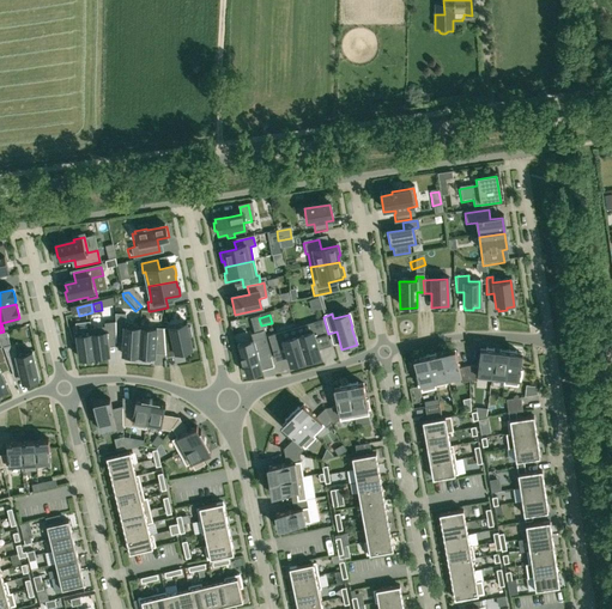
[(126,318),(115,317),(115,324),(115,339),(123,340),(122,357),(129,357),(129,355),(138,355),(140,329),(125,328),(126,318)]
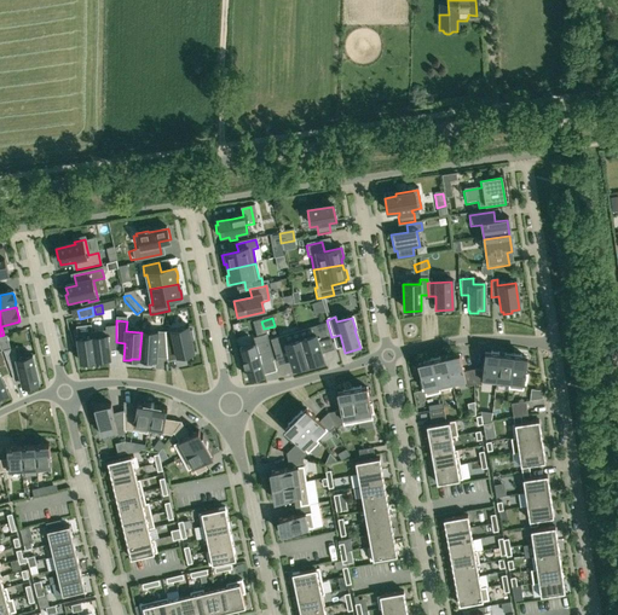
[(319,334),(300,340),(307,366),(323,361),(317,343),(330,340),(325,324),(317,326),(319,334)]
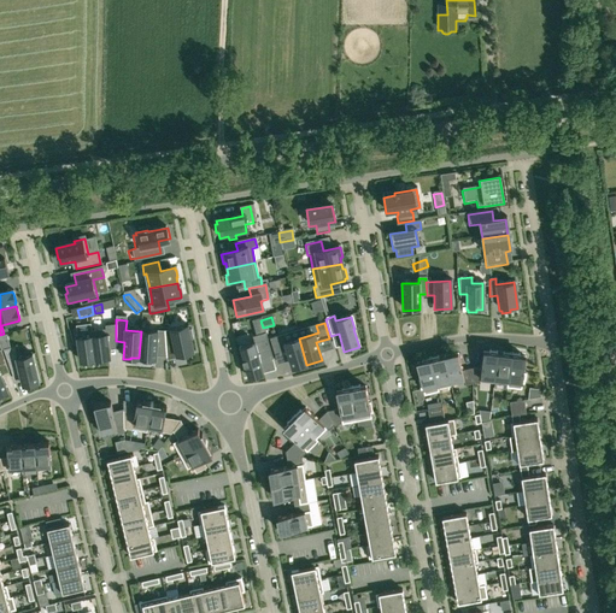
[(105,331),(91,332),(95,361),(99,361),(106,361),(106,360),(110,359),(107,342),(116,341),(116,326),(105,328),(105,331)]
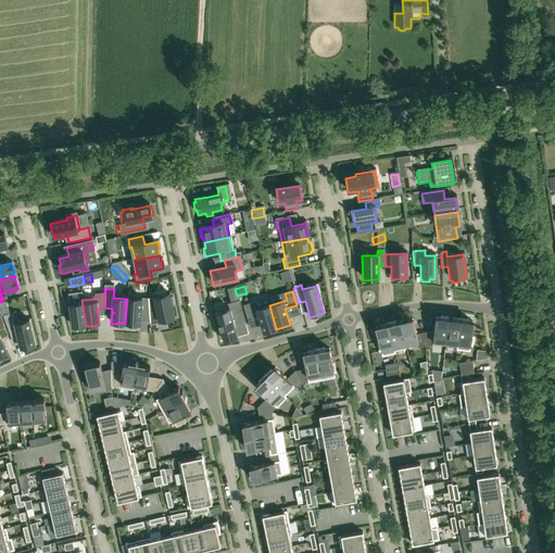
[(168,296),(148,300),(150,322),(150,323),(159,321),(159,323),(174,319),(172,309),(174,308),(172,299),(169,300),(168,296)]
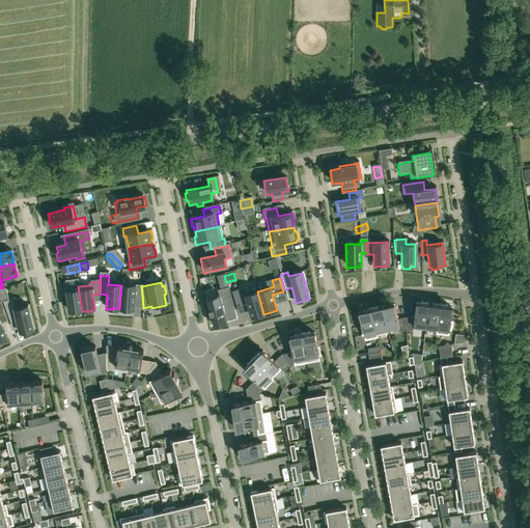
[(121,285),(119,308),(127,309),(127,310),(134,310),(134,306),(143,307),(141,286),(121,285)]
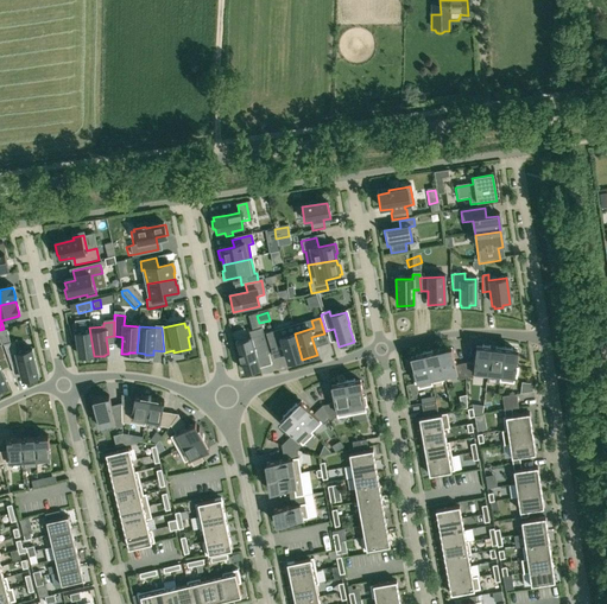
[(89,328),(75,330),(78,358),(82,357),(82,358),(90,357),(89,357),(94,356),(89,328)]
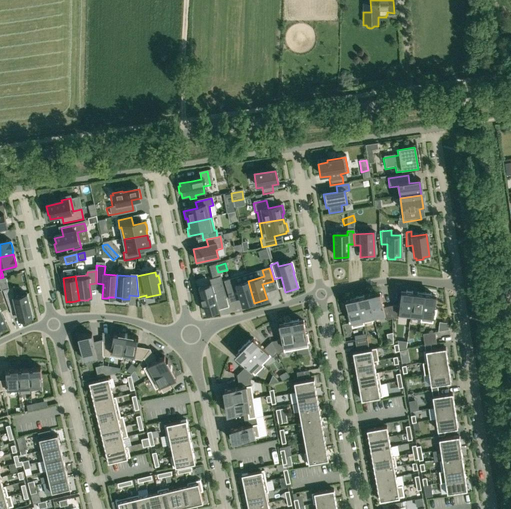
[(210,286),(198,290),(205,316),(218,312),(216,303),(225,300),(224,295),(219,278),(209,281),(210,286)]
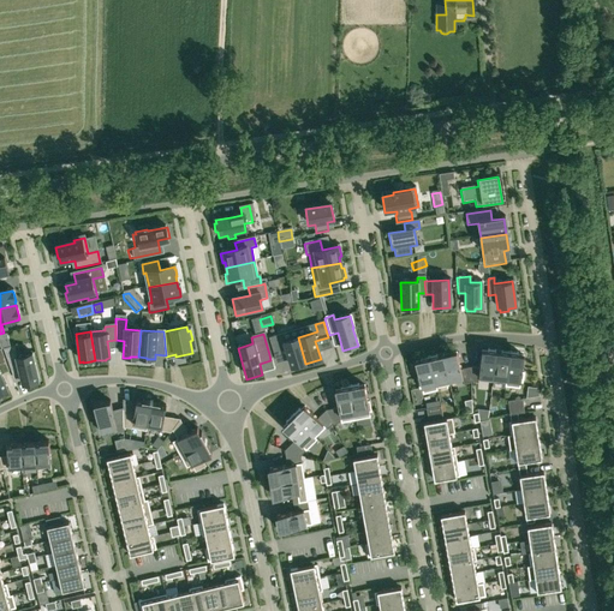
[(291,369),(305,364),(298,337),(278,343),(276,336),(268,339),(272,353),(285,349),(291,369)]
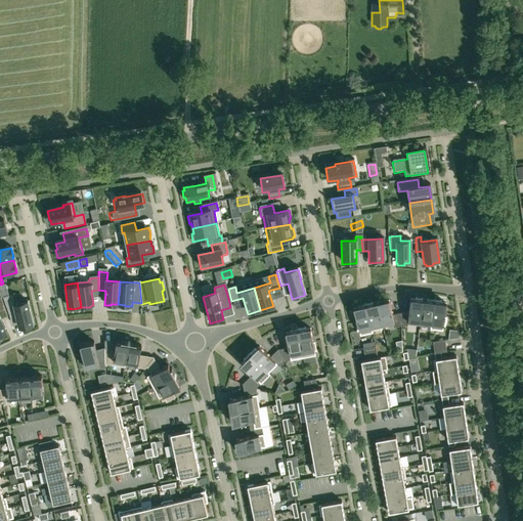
[(11,297),(3,299),(10,320),(16,319),(18,330),(33,327),(27,303),(14,306),(11,297)]
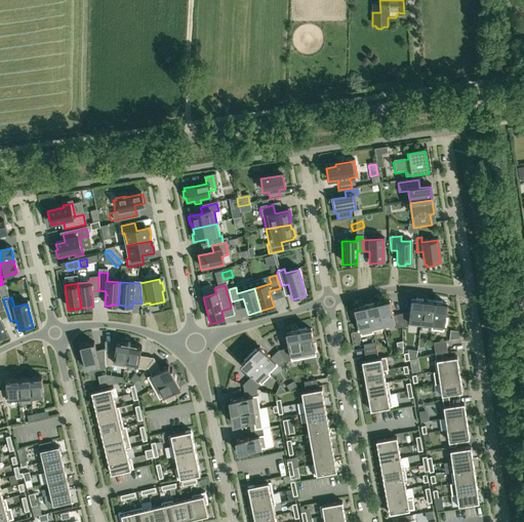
[(419,325),(422,303),(422,302),(415,300),(415,303),(410,302),(408,317),(400,316),(401,328),(407,329),(407,327),(419,328),(419,325)]
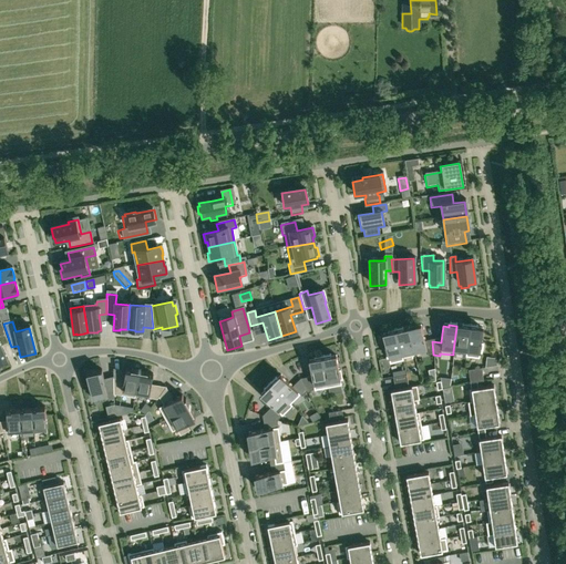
[(453,351),(466,354),(469,327),(461,326),(461,328),(456,327),(453,351)]
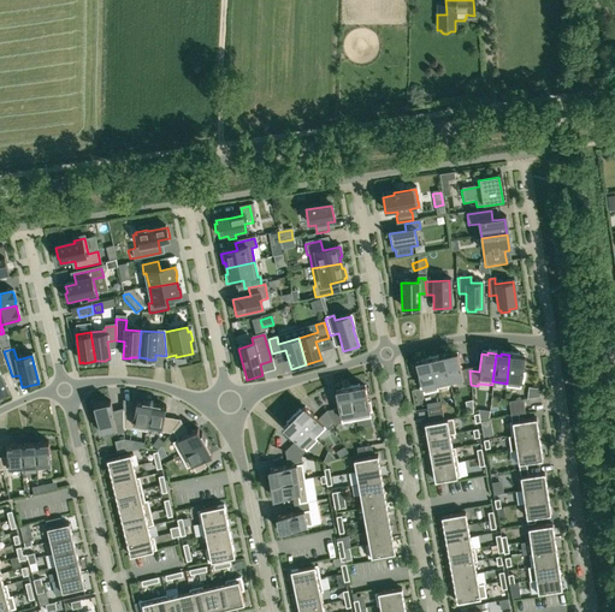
[(463,386),(471,385),(469,370),(460,373),(456,355),(450,356),(450,355),(442,356),(443,358),(442,358),(449,385),(462,381),(463,386)]
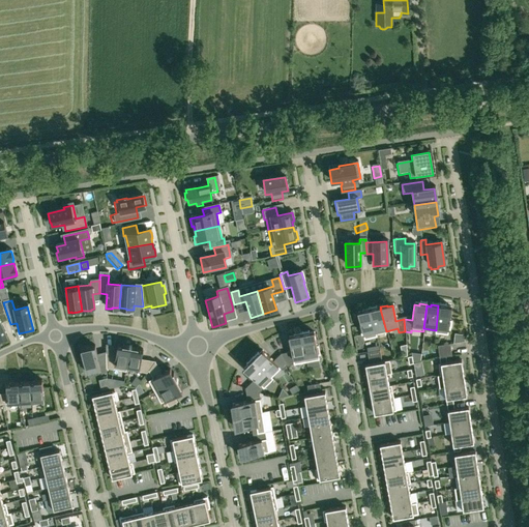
[(449,322),(450,309),(445,309),(445,306),(438,305),(436,330),(435,335),(447,337),(447,331),(449,331),(450,322),(449,322)]
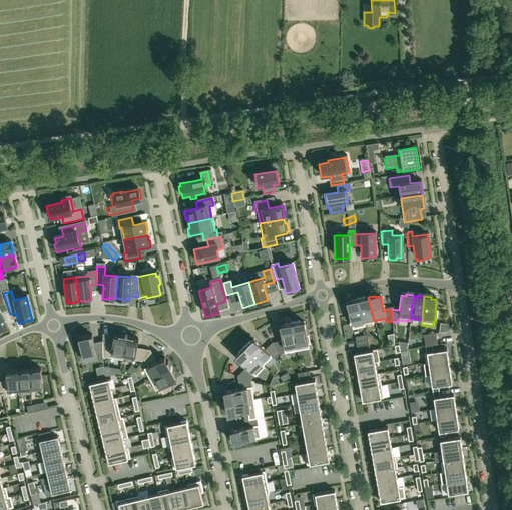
[(363,323),(374,321),(368,299),(364,300),(364,298),(357,300),(363,323)]
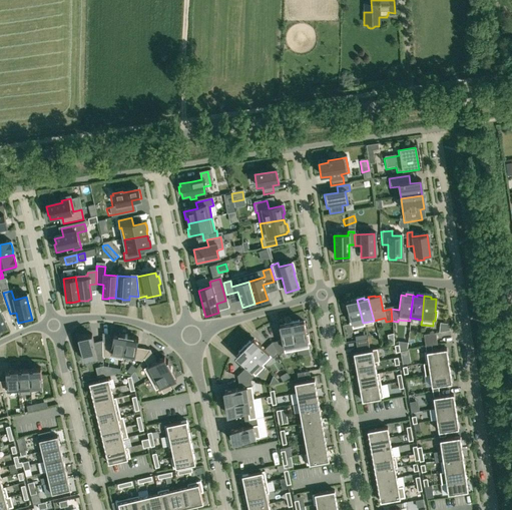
[(363,323),(357,300),(350,302),(351,303),(346,305),(349,317),(347,318),(349,326),(351,326),(352,331),(364,328),(363,323)]
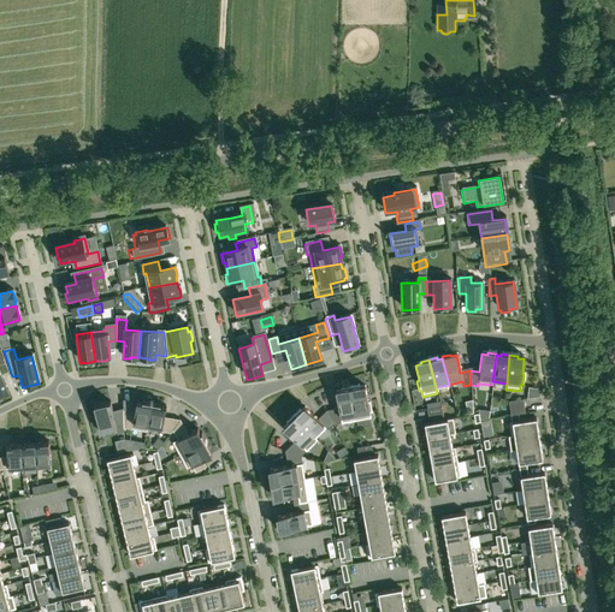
[(359,387),(349,388),(355,422),(372,420),(370,403),(367,404),(365,388),(359,390),(359,387)]
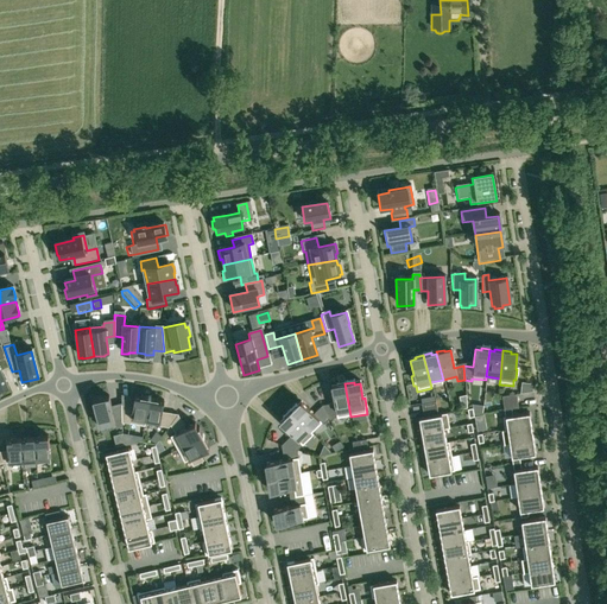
[(321,407),(328,421),(336,419),(351,417),(345,383),(336,386),(336,387),(330,388),(334,406),(321,407)]
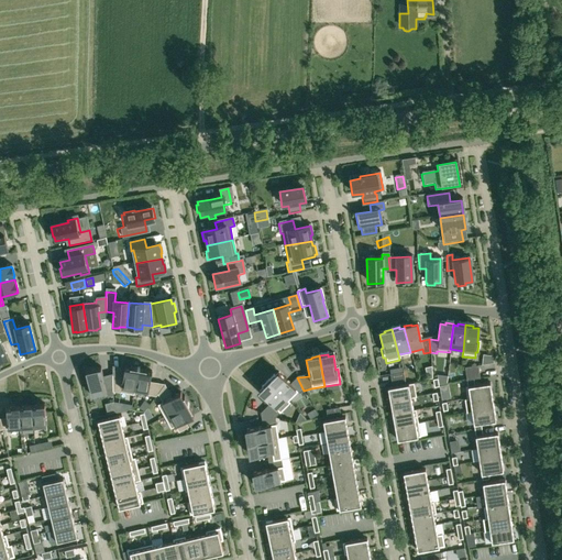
[(122,379),(111,376),(112,388),(112,393),(133,397),(134,394),(138,370),(130,369),(129,370),(124,369),(122,379)]
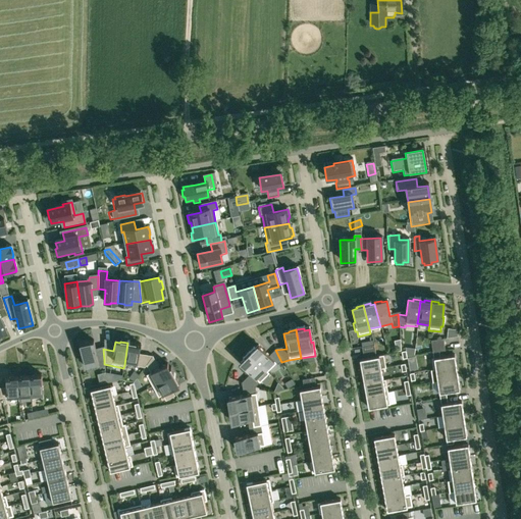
[(87,343),(79,345),(83,360),(81,360),(83,368),(85,368),(85,370),(98,366),(99,370),(104,369),(104,364),(104,360),(103,351),(96,353),(93,343),(87,344),(87,343)]
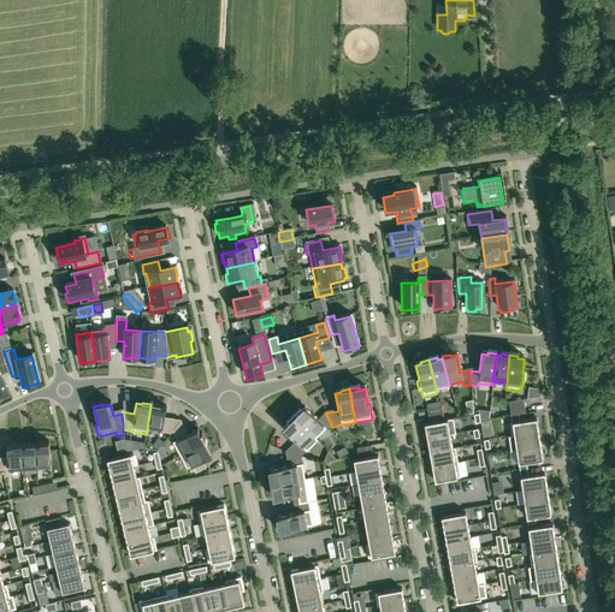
[(160,406),(151,404),(147,431),(170,435),(171,433),(179,422),(164,419),(165,409),(159,408),(160,406)]
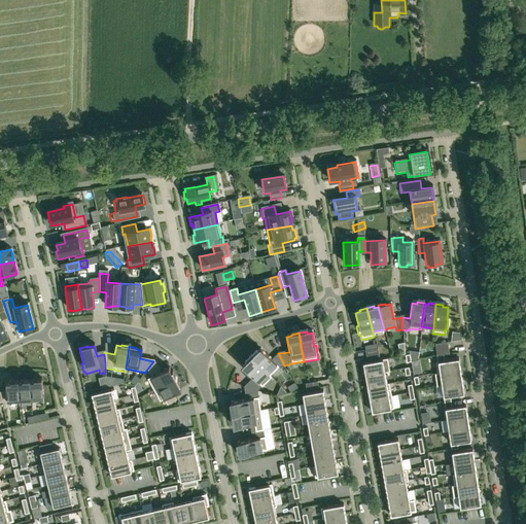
[(250,358),(269,377),(278,369),(279,370),(284,365),(278,353),(271,361),(260,350),(256,354),(255,352),(250,358)]
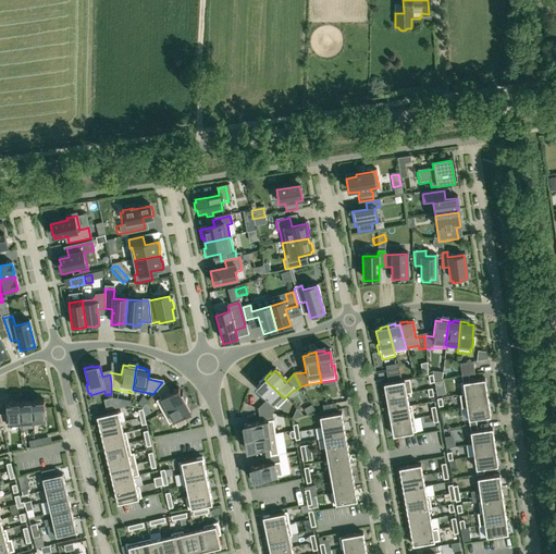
[(398,370),(385,372),(386,379),(399,377),(398,370)]
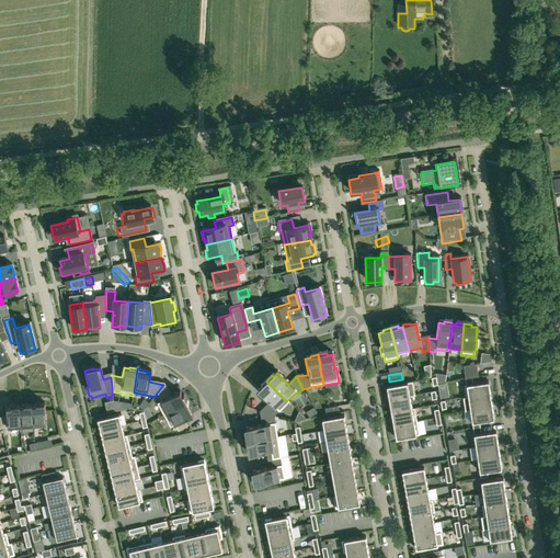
[(466,387),(463,387),(465,399),(467,399),(467,400),(489,397),(488,384),(472,386),(471,380),(465,380),(466,387)]
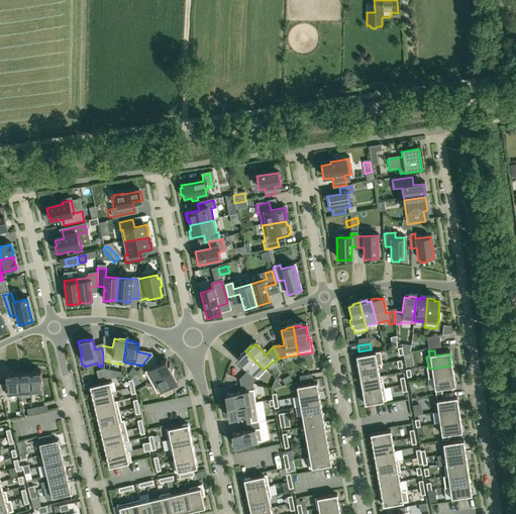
[(247,372),(238,381),(251,385),(266,372),(264,370),(245,351),(239,356),(240,357),(237,362),(247,372)]
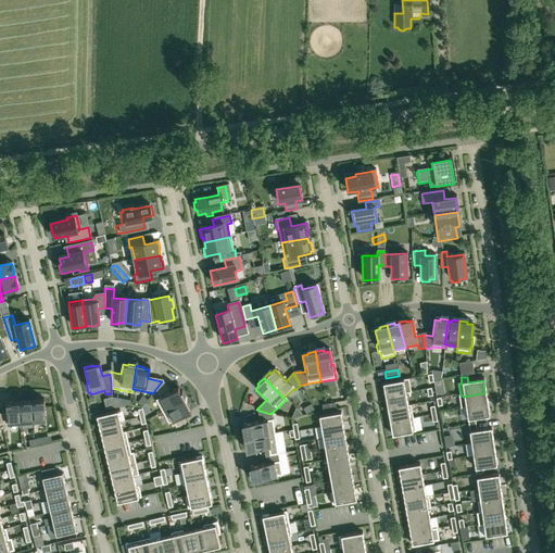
[(387,385),(382,385),(385,398),(404,393),(411,393),(410,387),(407,380),(402,381),(400,381),(387,385)]
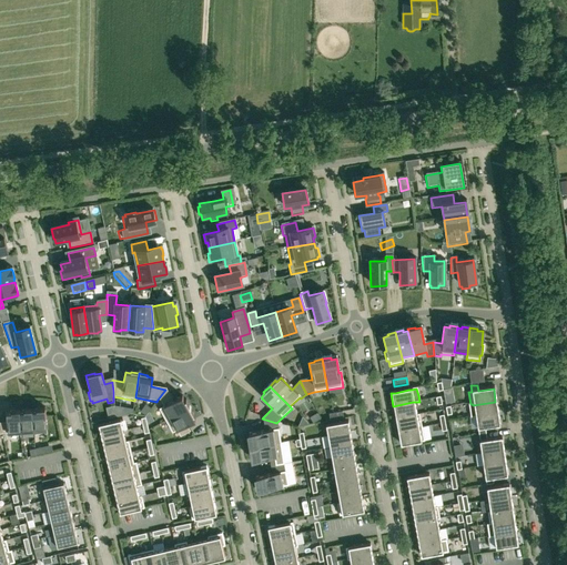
[(159,411),(165,423),(189,410),(185,402),(184,402),(181,397),(173,403),(165,390),(158,400),(163,407),(159,411)]
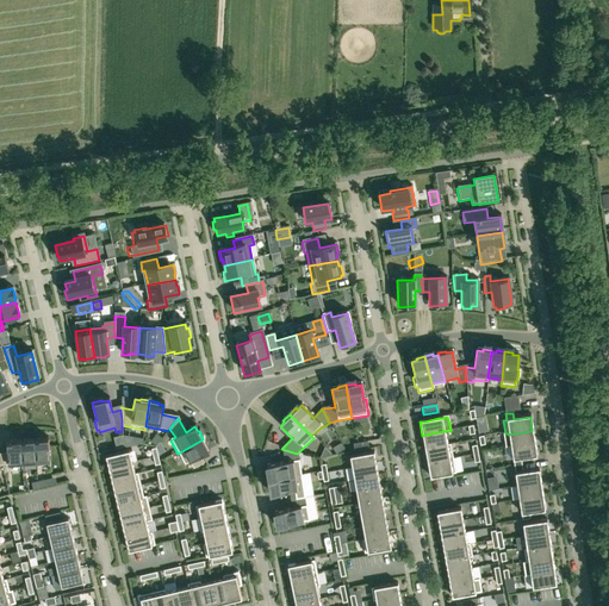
[(443,431),(422,436),(424,450),(447,447),(443,431)]
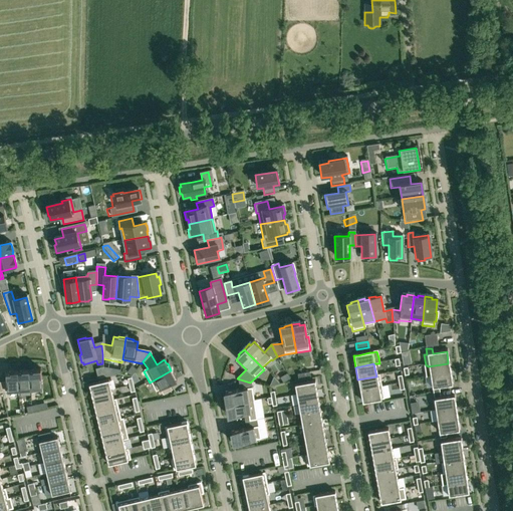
[(426,365),(424,366),(425,378),(430,378),(430,377),(450,374),(448,363),(428,366),(428,365),(426,365)]
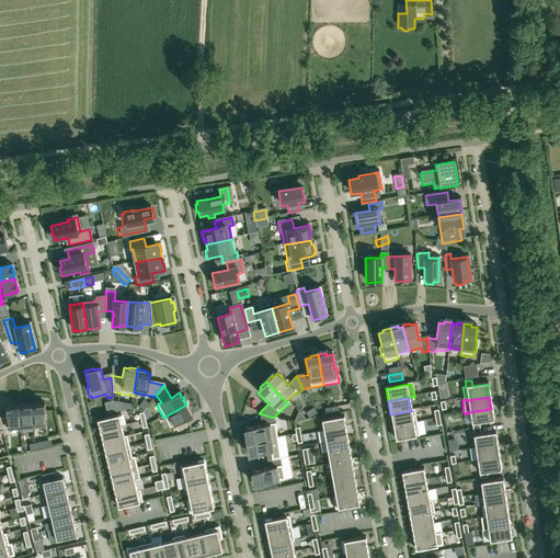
[(32,407),(31,407),(33,428),(45,426),(44,405),(35,405),(36,407),(32,407)]
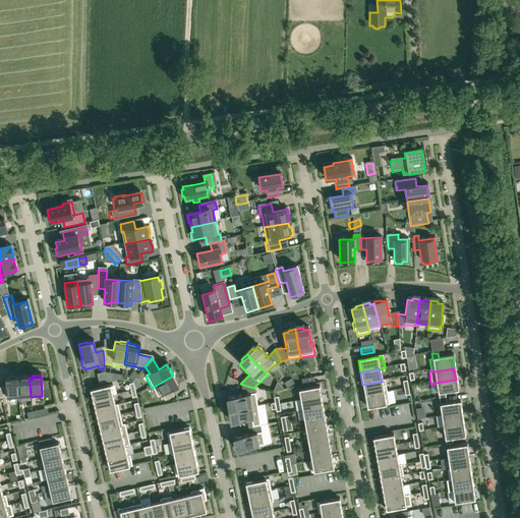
[(173,376),(152,388),(158,398),(162,396),(165,402),(174,397),(171,391),(178,387),(176,383),(177,382),(173,376)]
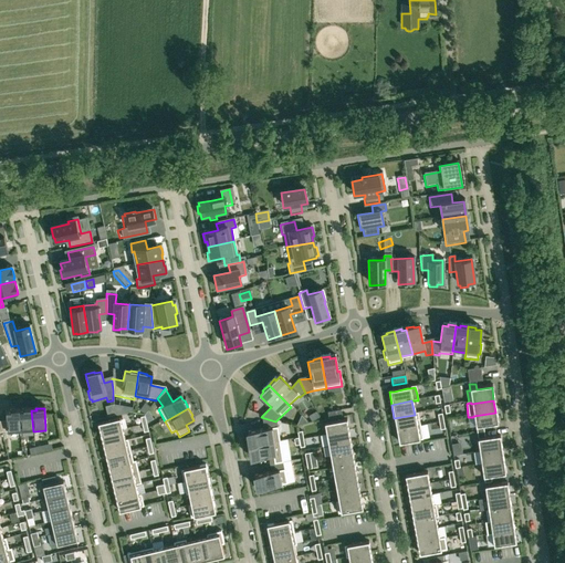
[(19,412),(20,433),(33,431),(31,410),(32,410),(31,409),(23,409),(23,410),(19,412)]
